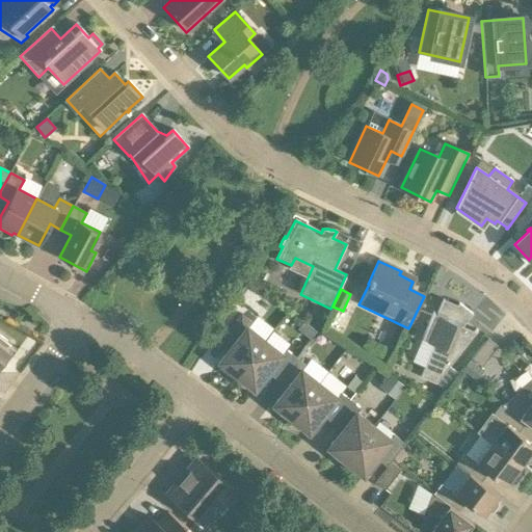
[(457,306),(443,299),(436,314),(432,313),(421,339),(433,344),(420,377),(435,383),(436,382),(443,389),(456,372),(449,367),(472,338),(458,331),(461,327),(472,314),(458,303),(457,306)]
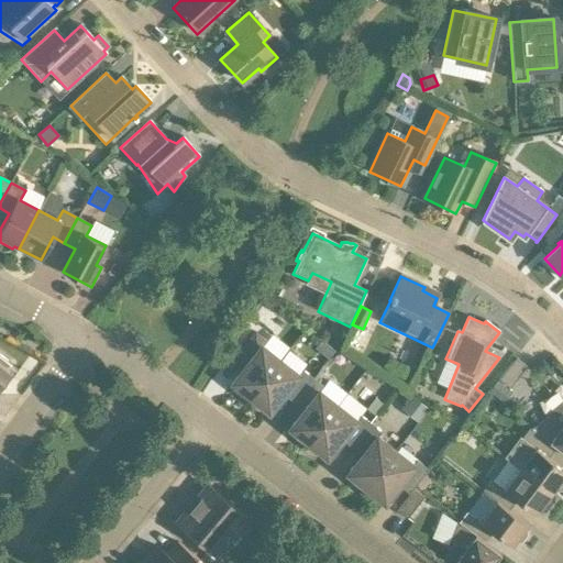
[(247,401),(279,361),(262,348),(266,342),(254,333),(235,356),(246,365),(231,384),(239,389),(236,394),(247,401)]
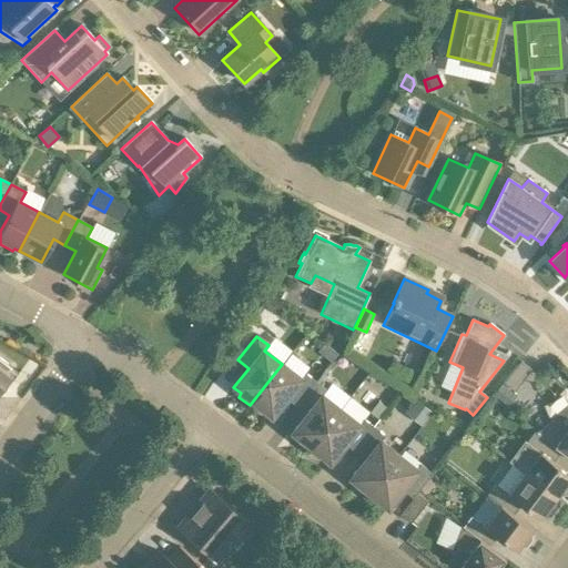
[(331,347),(341,353),(346,342),(340,338),(334,340),(331,347)]
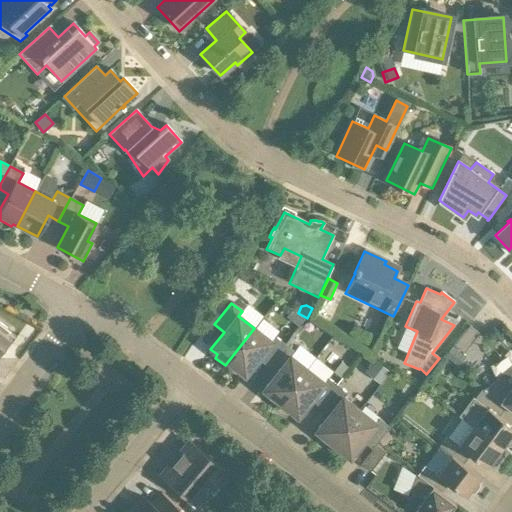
[(293,315),(282,328),(291,335),(302,322),(293,315)]
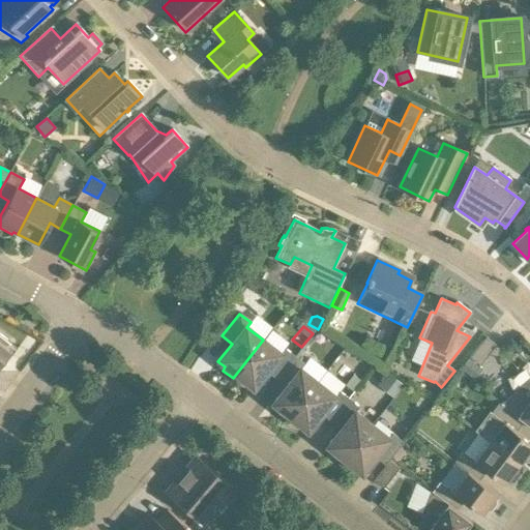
[(0,364),(11,350),(7,348),(10,343),(0,334),(0,364)]
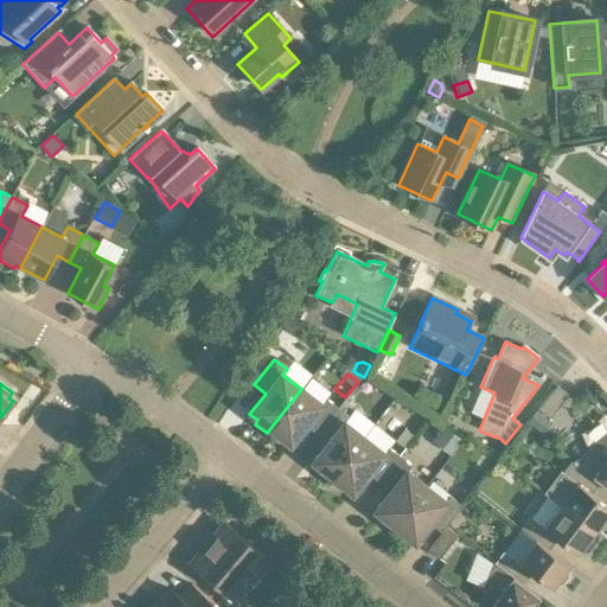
[(537,410),(549,419),(567,396),(556,387),(537,410)]
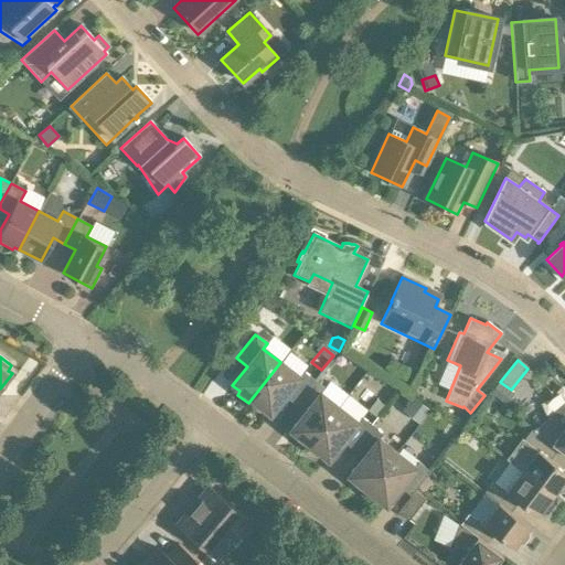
[(295,404),(313,380),(302,372),(299,376),(280,362),(248,403),(259,412),(262,408),(269,415),(285,396),(295,404)]
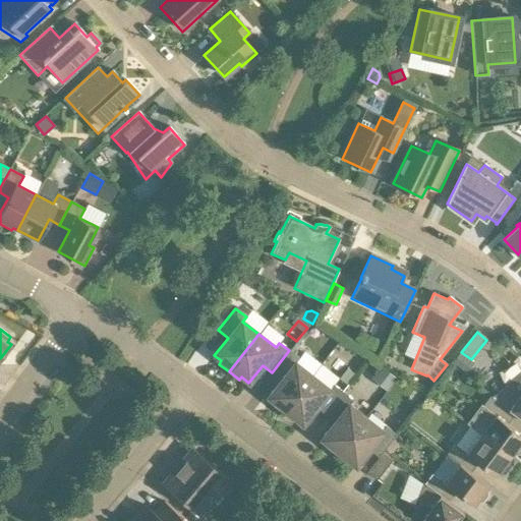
[(295,342),(290,349),(294,353),(300,346),(295,342)]
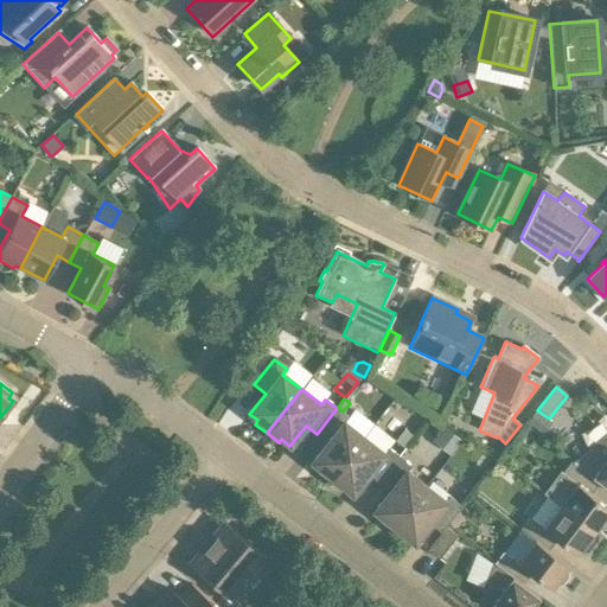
[(328,483),(363,438),(344,422),(347,417),(337,408),(317,434),(327,442),(312,462),(320,468),(317,473),(328,483)]
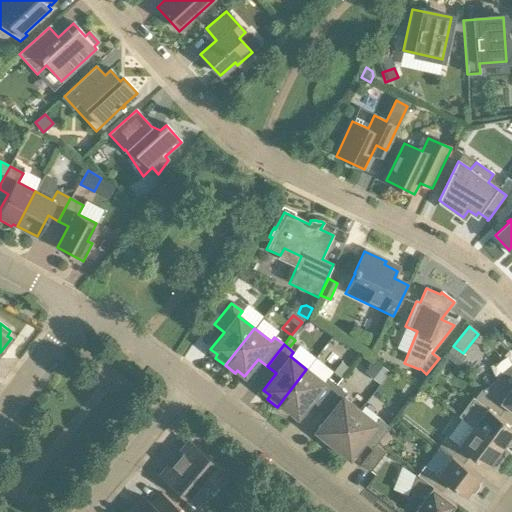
[(463,353),(453,346),(445,356),(455,364),(463,353)]
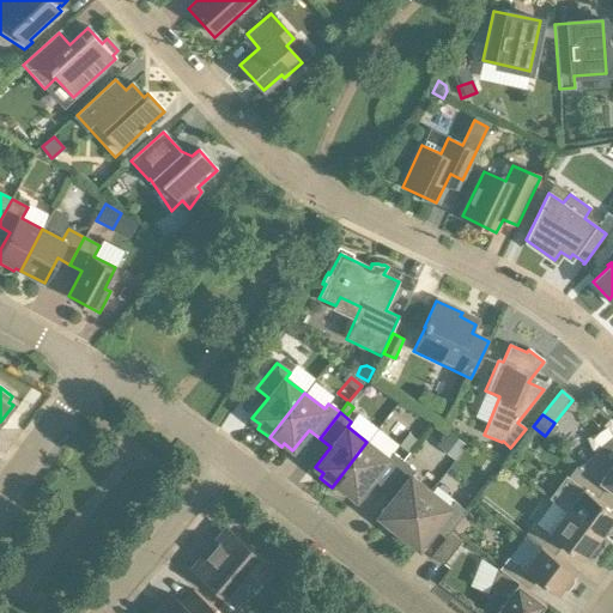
[(418,441),(408,434),(399,445),(408,453),(418,441)]
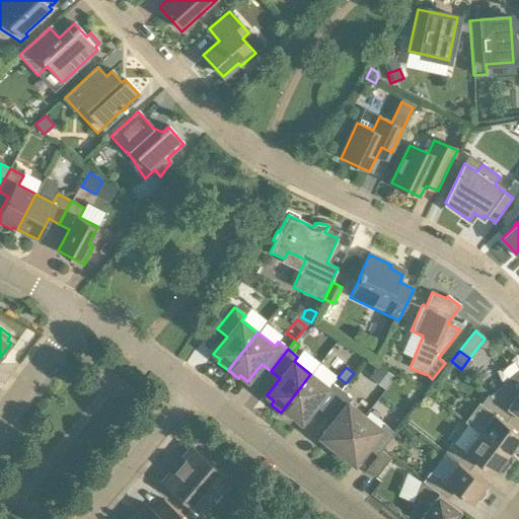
[(509,410),(508,410),(518,418),(518,371),(490,394),(490,395),(509,410)]
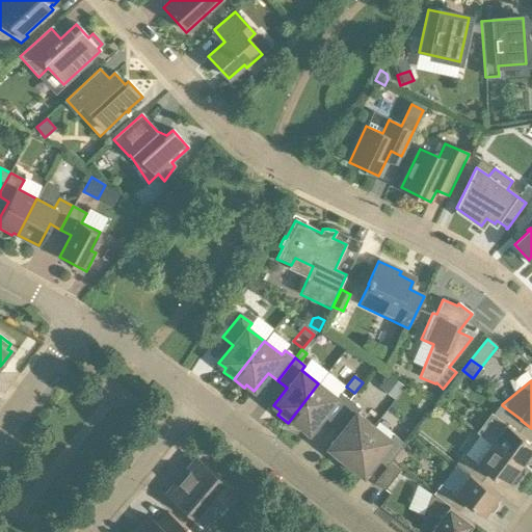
[(404,387),(400,382),(390,395),(395,399),(404,387)]
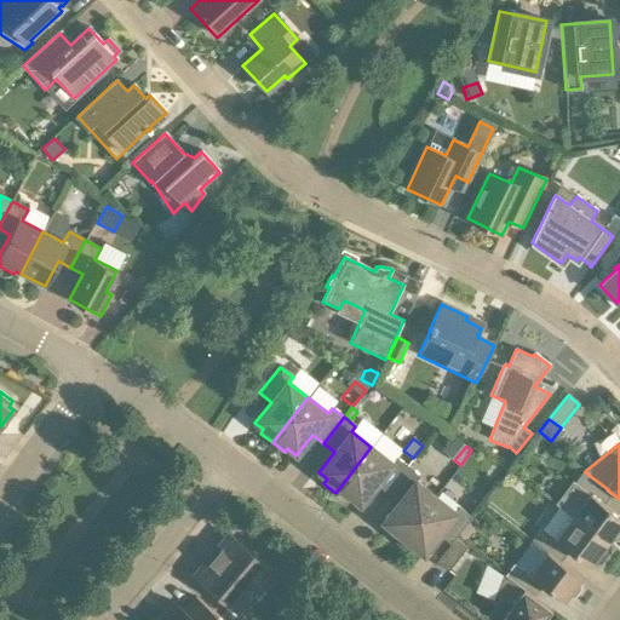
[(386,493),(407,466),(396,458),(391,464),(371,447),(336,493),(348,503),(351,498),(360,505),(375,484),(386,493)]
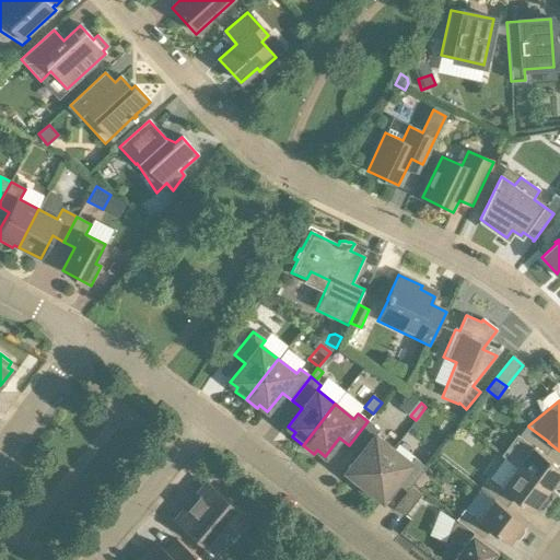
[(361,490),(393,450),(374,435),(378,430),(368,421),(349,445),(360,453),(345,471),(352,478),(350,481),(361,490)]
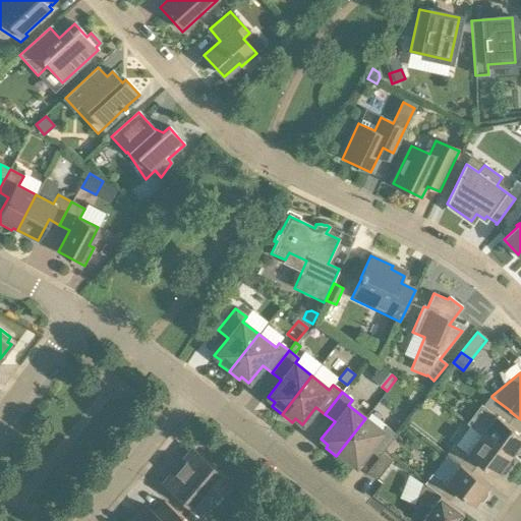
[(511,411),(491,397),(489,396),(468,424),(481,435),(480,435),(510,457),(513,452),(513,453),(517,452),(520,447),(520,441),(520,435),(503,421),(510,411),(511,411)]
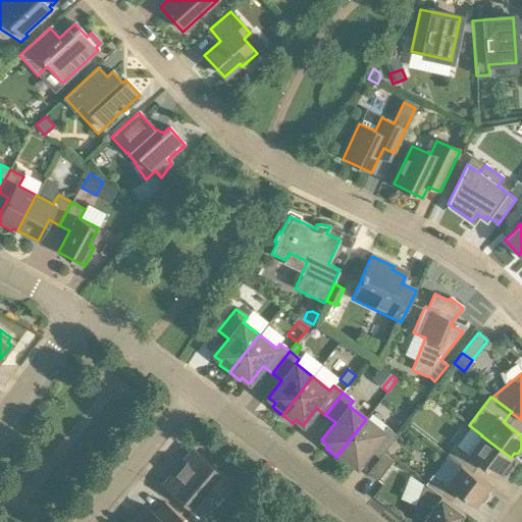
[(379,458),(382,454),(397,435),(386,427),(382,432),(366,419),(336,457),(347,465),(349,462),(356,467),(370,450),(379,458)]
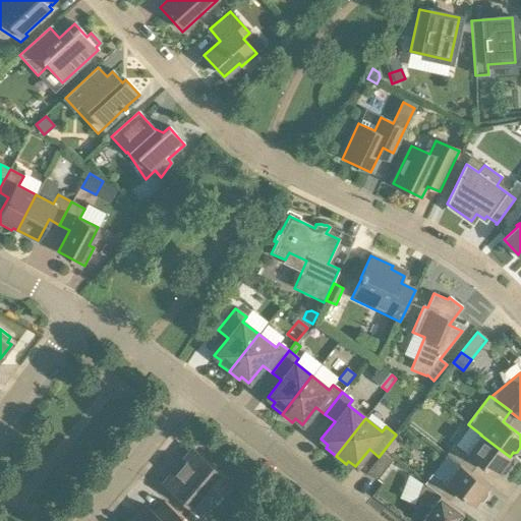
[(507,461),(510,457),(480,435),(466,454),(454,445),(446,455),(458,464),(466,470),(467,470),(474,460),(495,476),(498,472),(499,472),(503,471),(508,465),(507,461)]
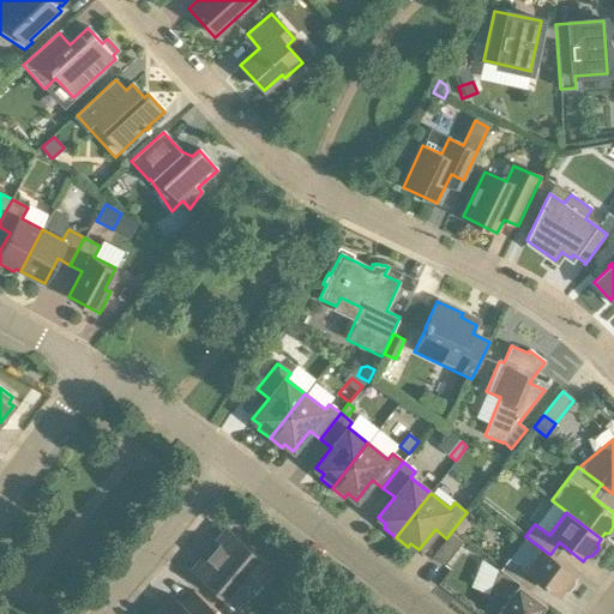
[(236,608),(270,567),(227,530),(192,571),(236,608)]
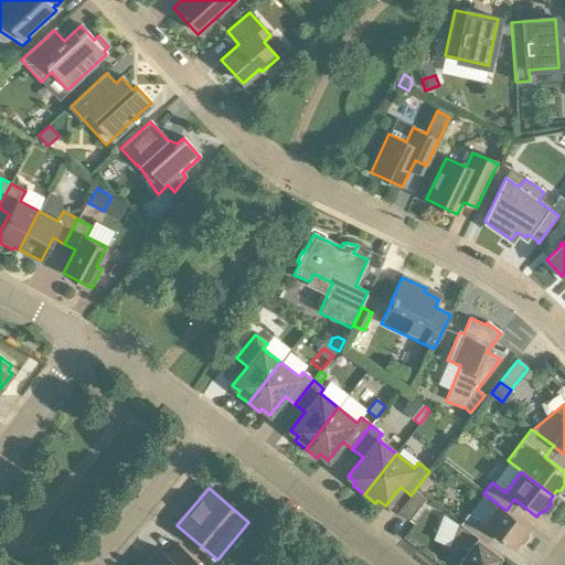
[(414,491),(411,496),(397,513),(407,521),(425,499),(414,491)]
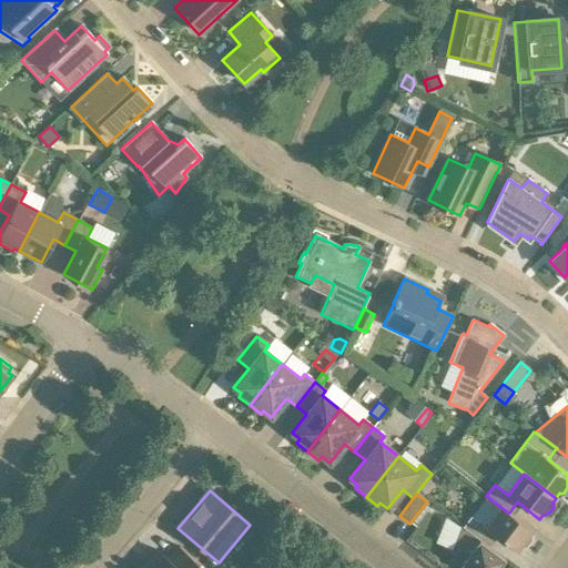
[(531,529),(509,513),(508,513),(499,506),(484,527),(470,517),(463,528),(462,528),(485,545),(493,534),(516,551),(519,547),(525,546),(529,539),(528,535),(528,534),(531,529)]
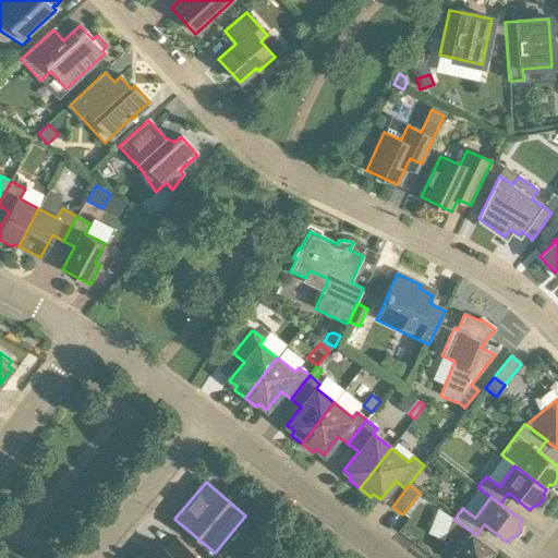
[(453,519),(455,519),(452,518),(452,519),(455,520),(446,540),(458,547),(451,556),(453,557),(490,557),(492,557),(490,556),(496,549),(476,535),(453,519)]
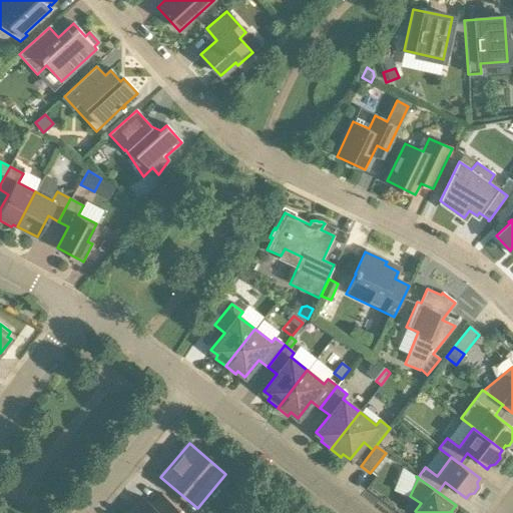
[(183,512),(161,494),(151,506),(142,498),(129,512),(183,512)]
